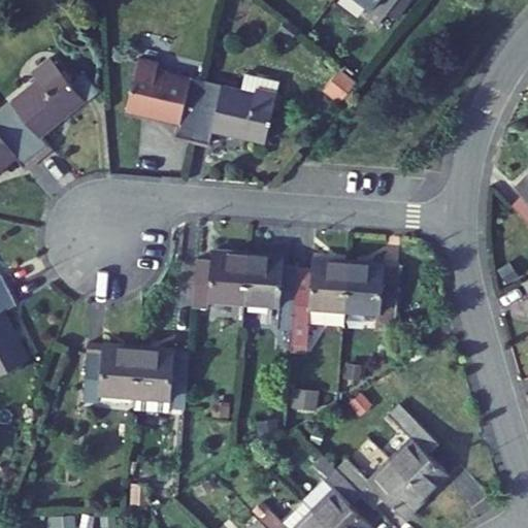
[(360,0),(370,8),(366,14),(378,24),(396,0),(360,0)]
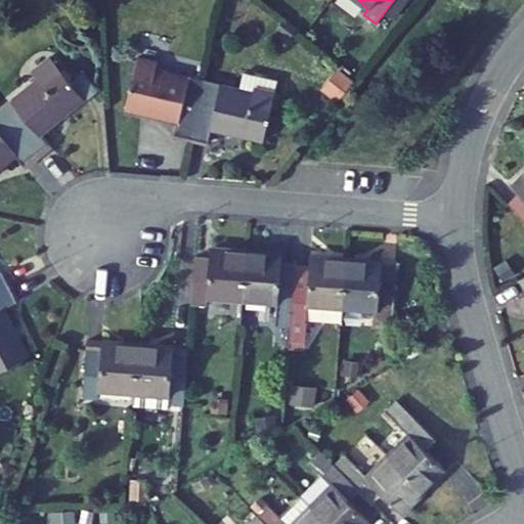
[(37,80),(0,111),(38,157),(50,145),(42,135),(84,99),(72,84),(52,61),(34,77),(37,80)]
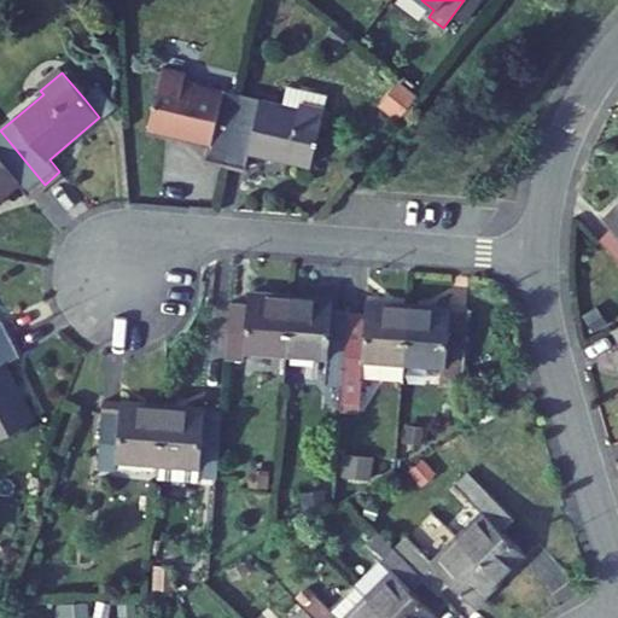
[(207,159),(226,164),(242,97),(185,85),(186,77),(162,73),(149,130),(210,144),(207,159)]
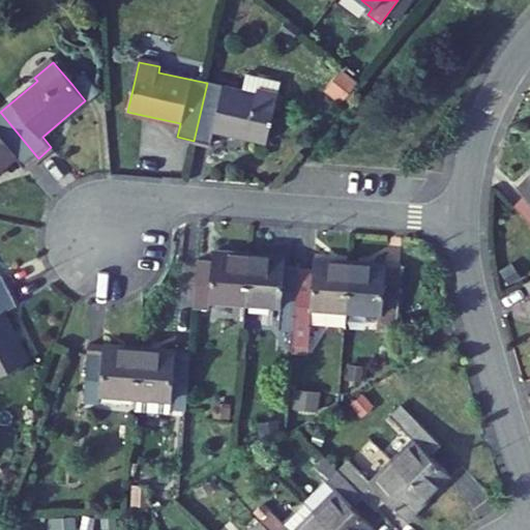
[(336,66),(328,88),(348,95),(356,74),(336,66)]
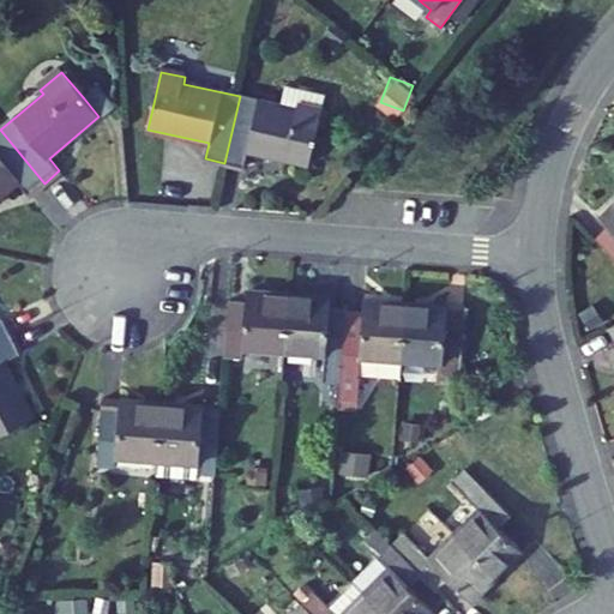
[(97,86),(84,98),(98,116),(113,106),(97,86)]
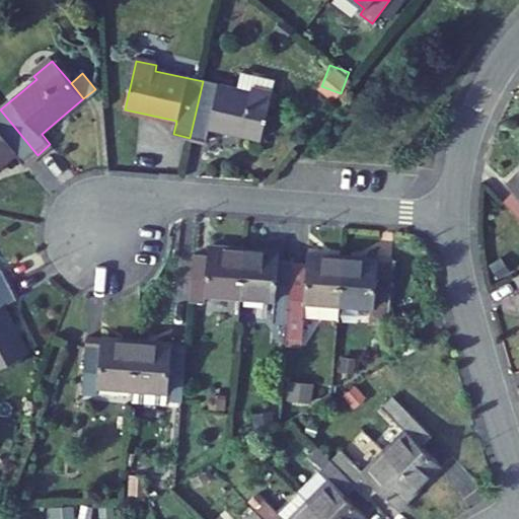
[(252,87),(273,91),(276,81),(254,76),(252,87)]
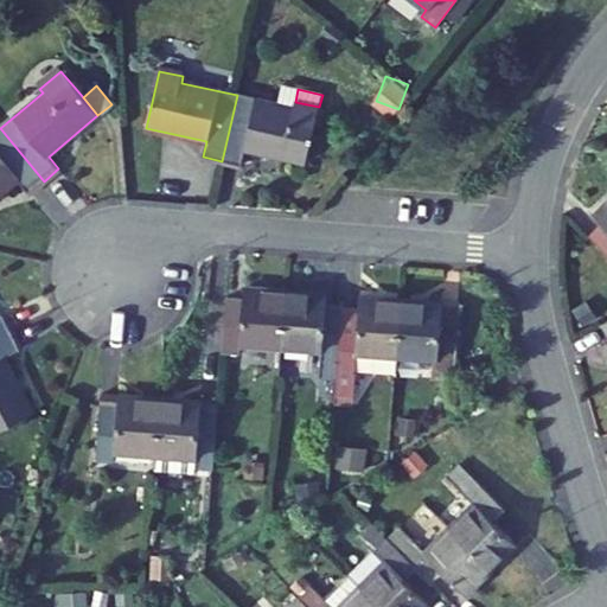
[(306,164),(319,107),(295,102),(293,108),(237,95),(222,161),(243,166),(246,151),(306,164)]
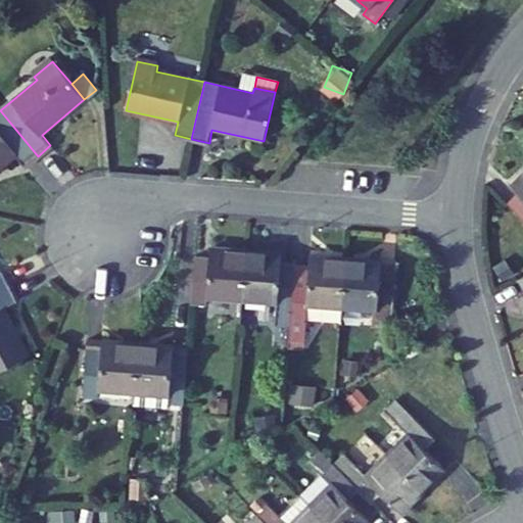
[(0,168),(14,156),(24,168),(38,156),(0,110),(0,168)]
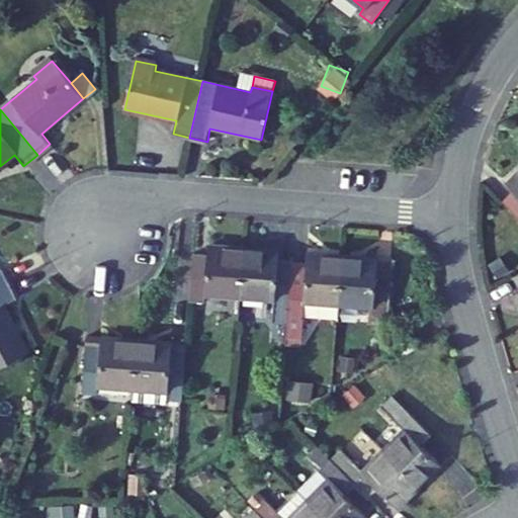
[(514,191),(504,201),(517,216),(517,174),(508,184),(514,191)]
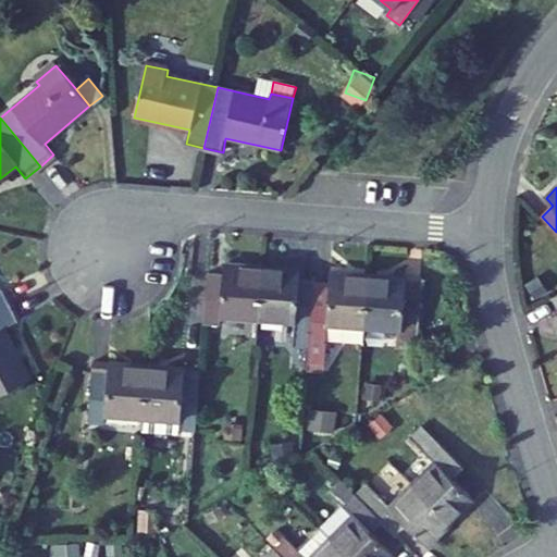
[(207,272),(203,322),(220,323),(221,316),(258,318),(261,267),(223,264),(223,273),(207,272)]
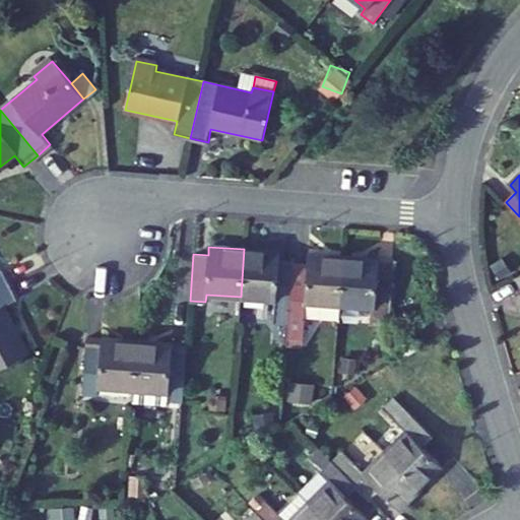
[(280,252),(244,249),(241,297),(275,300),(272,336),(286,337),(293,261),(279,260),(280,252)]
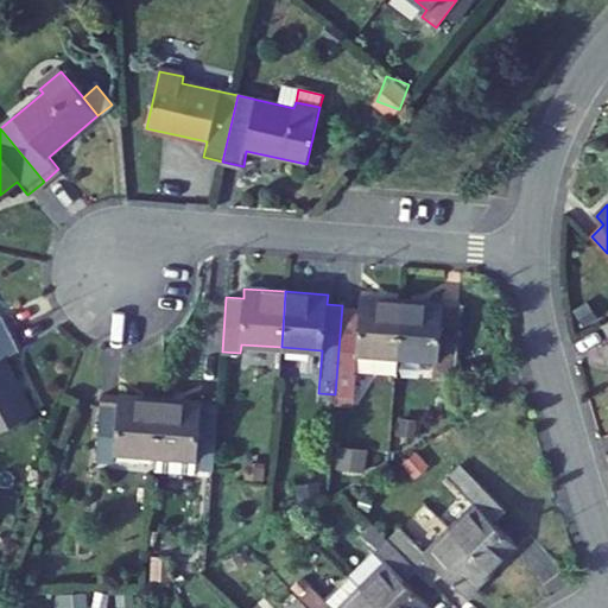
[(360,306),(342,305),(335,394),(355,397),(358,371),(396,373),(397,355),(401,301),(360,297),(360,306)]
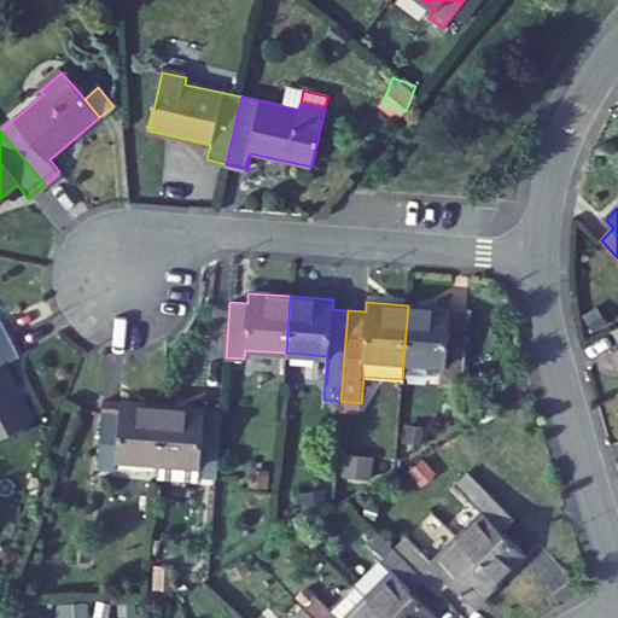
[(452,309),(408,305),(403,361),(445,365),(443,385),(462,388),(467,320),(450,319),(452,309)]
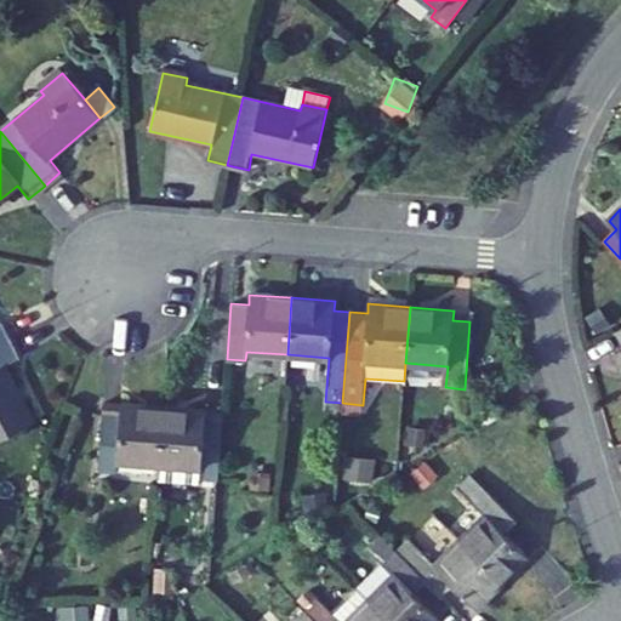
[(0,342),(11,337),(3,320),(0,322),(0,342)]
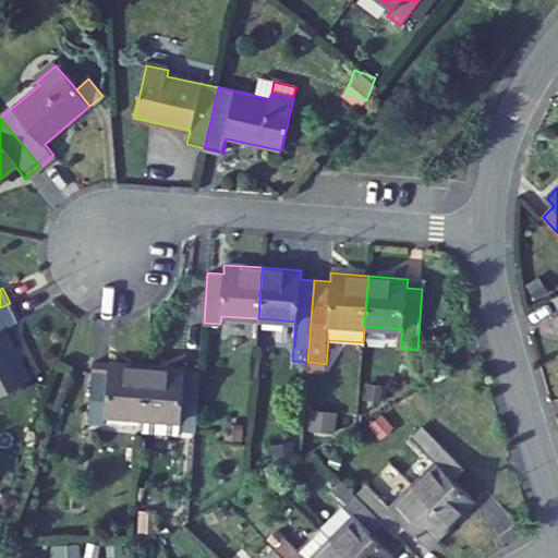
[(0,393),(31,378),(4,328),(20,320),(10,303),(0,307),(0,393)]
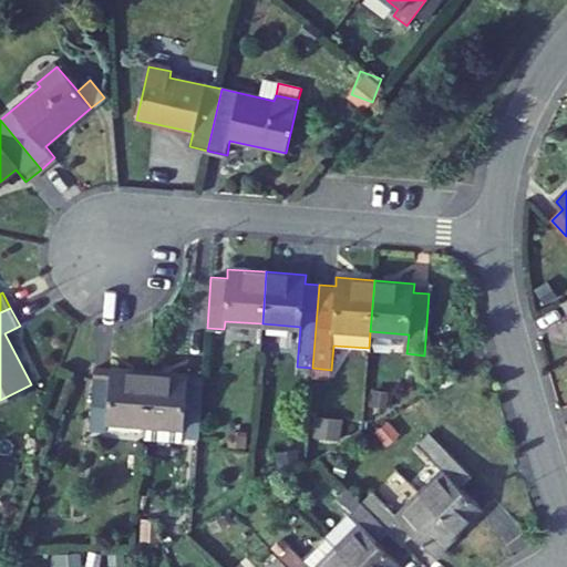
[(95,367),(91,429),(109,430),(109,420),(145,422),(150,371),(95,367)]
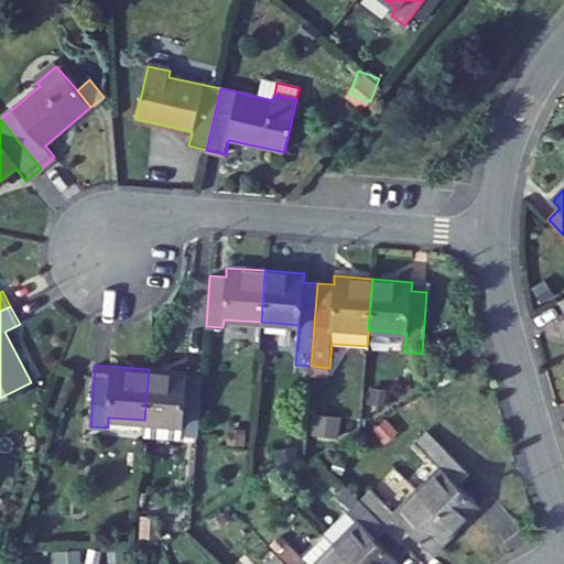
[(203,372),(149,369),(144,420),(144,433),(183,436),(183,434),(198,435),(203,372)]
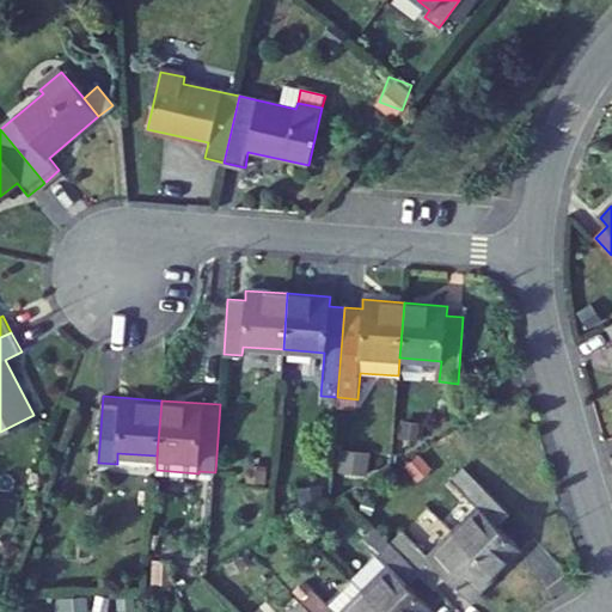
[(477,507),(454,532),(495,574),(506,563),(508,564),(522,550),(499,525),(510,512),(464,466),(450,479),(477,507)]
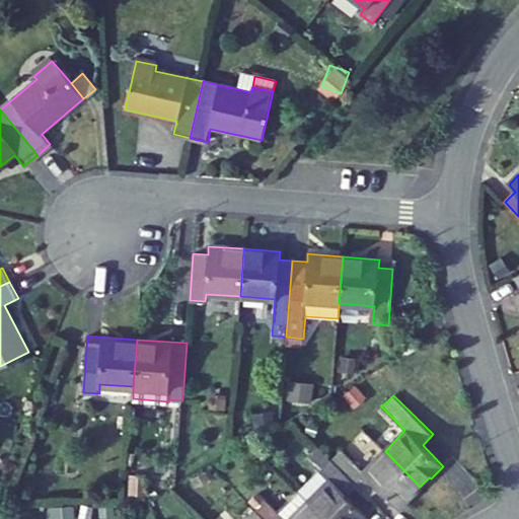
[(343,449),(330,461),(357,487),(369,499),(379,489),(400,509),(411,499),(409,498),(420,487),(385,451),(365,471),(343,449)]
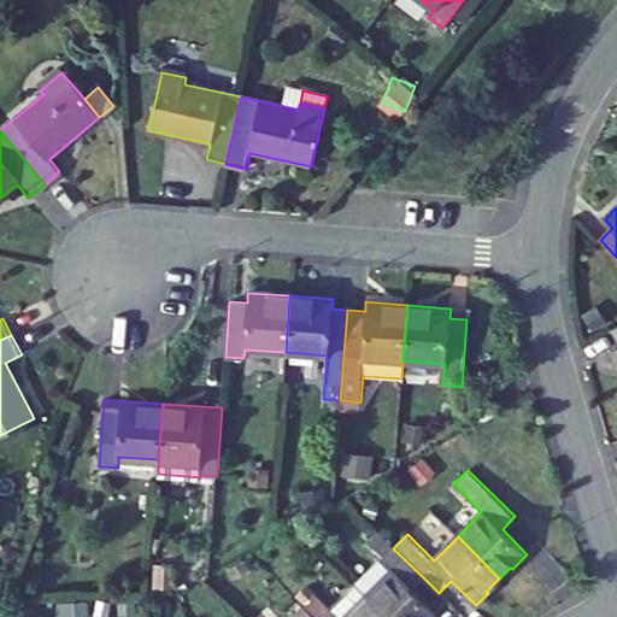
[(87,545),(72,544),(71,558),(86,560),(87,545)]
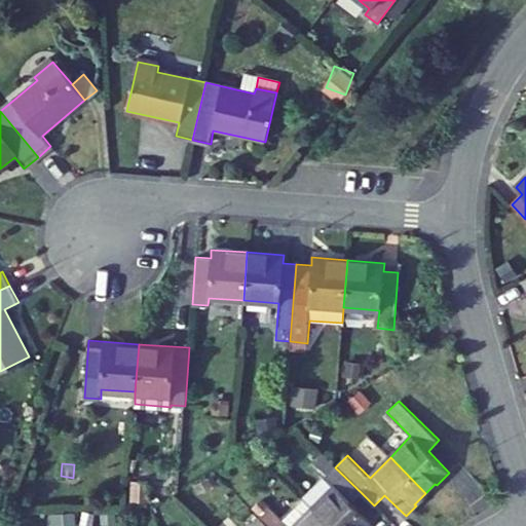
[(331,485),(310,506),(330,525),(368,525),(370,524),(350,504),(362,493),(335,467),(325,479),(331,485)]
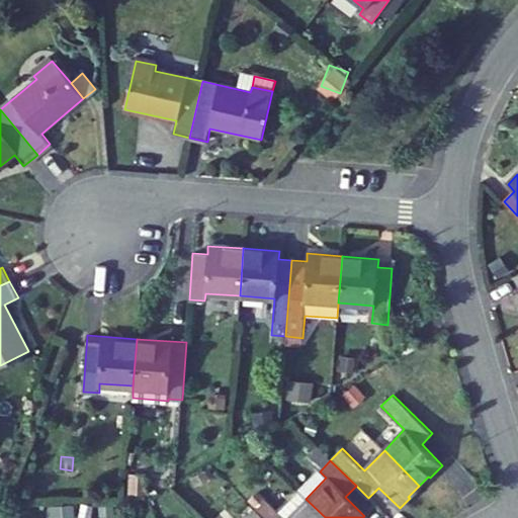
[(297,491),(278,510),(286,517),(306,499),(297,491)]
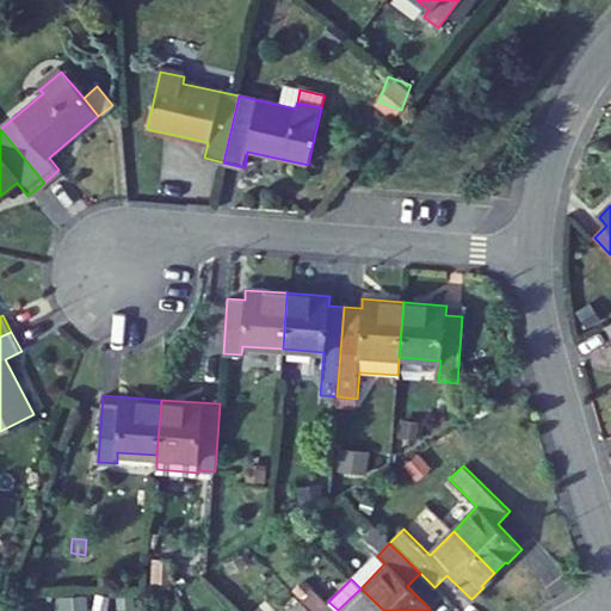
[(312,586),(298,599),(310,610),(383,610),(360,588),(338,610),(328,602),(312,586)]
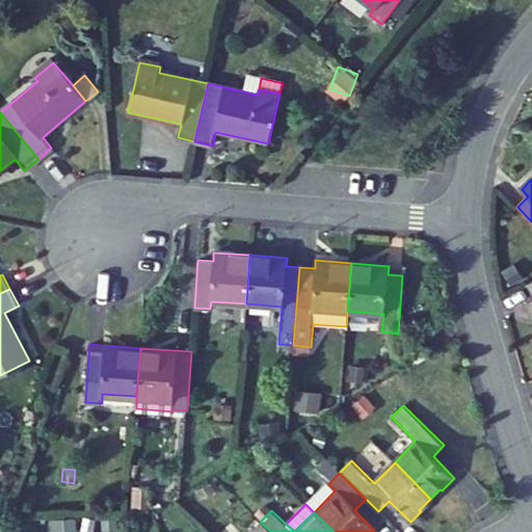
[(123,520),(102,521),(102,531),(123,530),(123,520)]
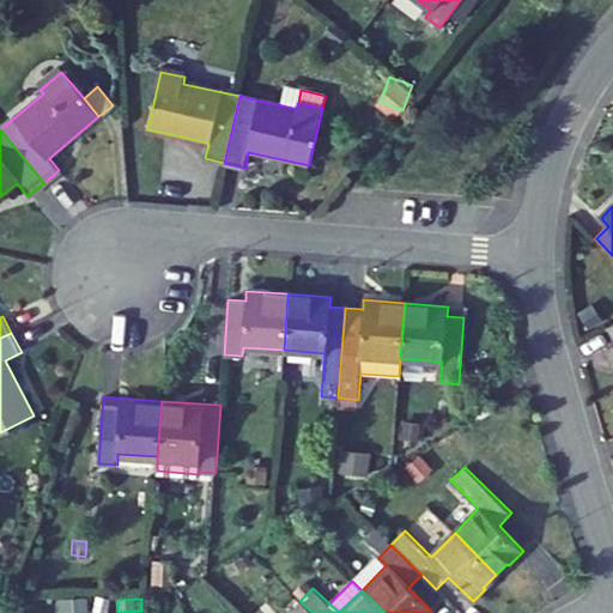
[(311,612),(299,601),(286,612),(311,612)]
